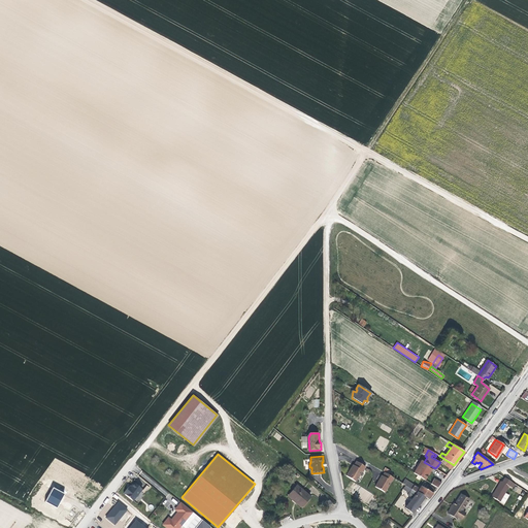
[(448,467),(451,469),(454,465),(442,458),(440,461),(442,463),(449,467),(448,467)]
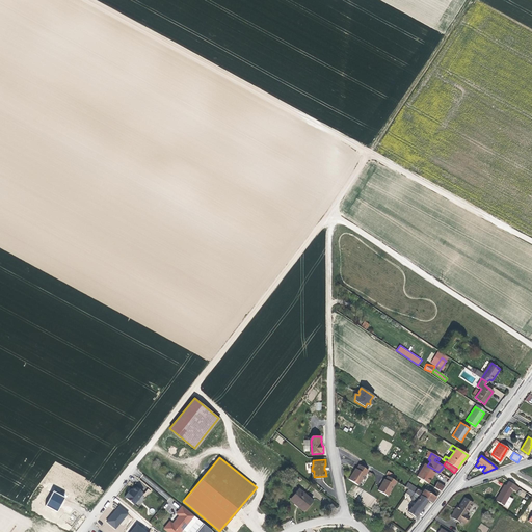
[(433,477),(436,471),(427,466),(424,462),(417,475),(429,483),(433,477)]
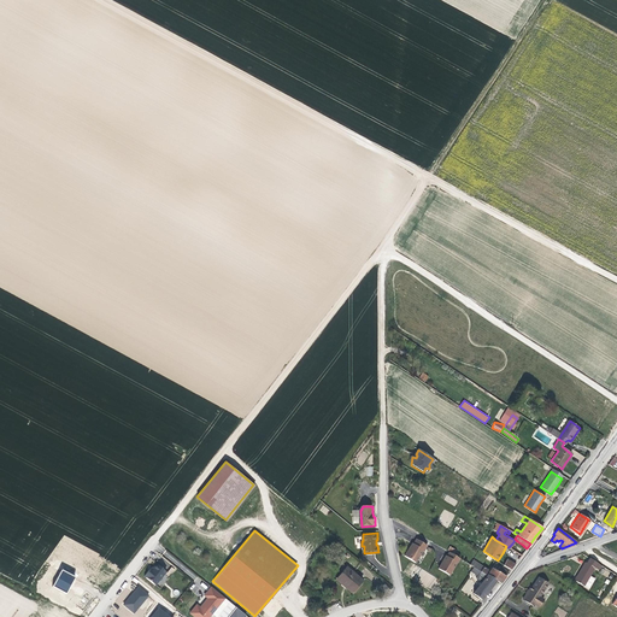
[(418,552),(412,562),(423,568),(432,556),(435,551),(425,545),(422,550),(421,548),(418,552)]
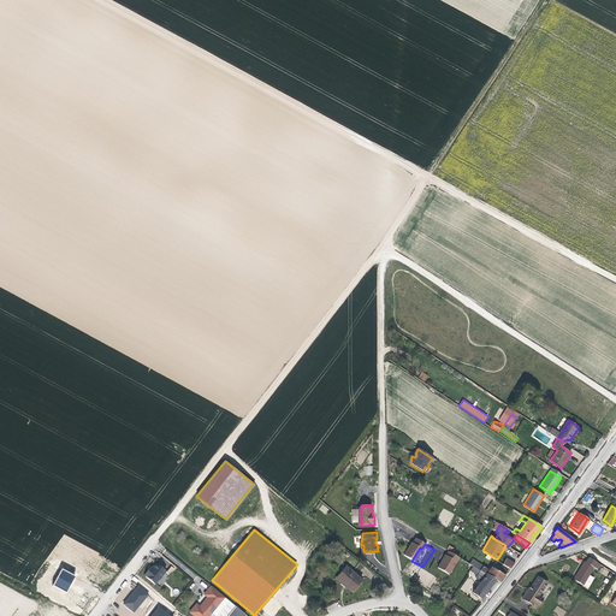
[(468,563),(457,556),(455,561),(454,560),(446,573),(457,579),(465,567),(468,563)]
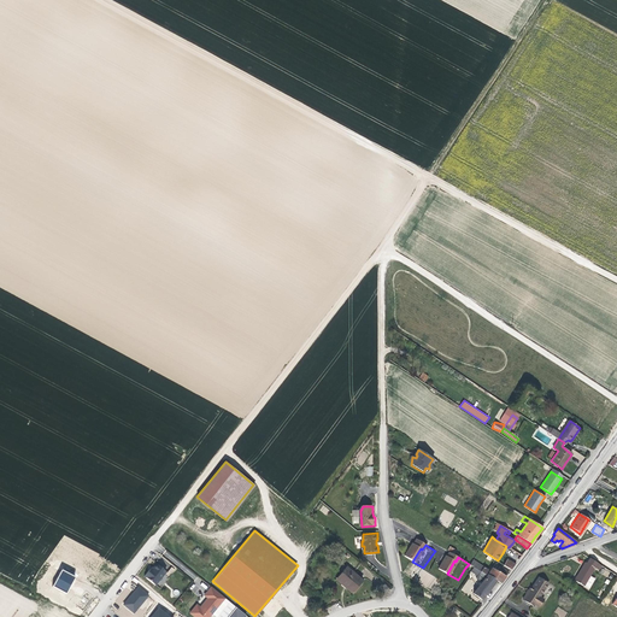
[(506,559),(503,565),(510,570),(515,564),(506,559)]
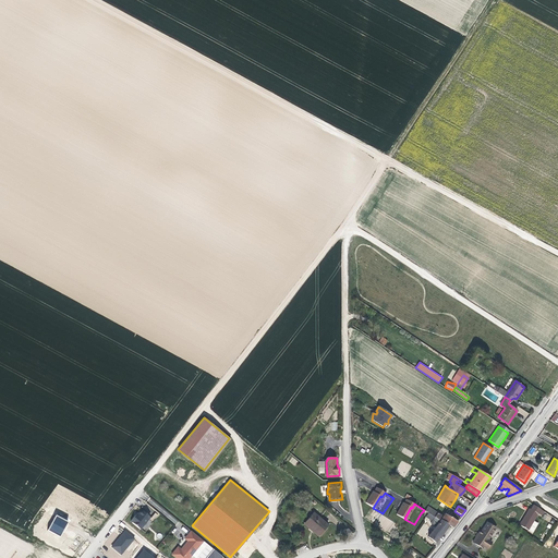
[(426,507),(425,510),(435,517),(437,513),(426,507)]
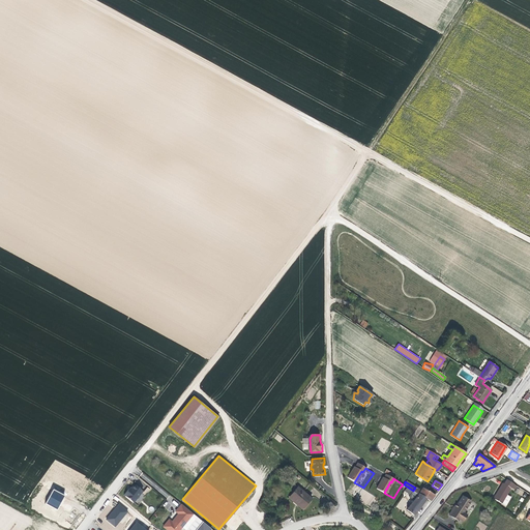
[(518,488),(507,481),(504,487),(503,486),(501,488),(494,501),(506,508),(511,500),(507,497),(511,491),(514,493),(518,488)]
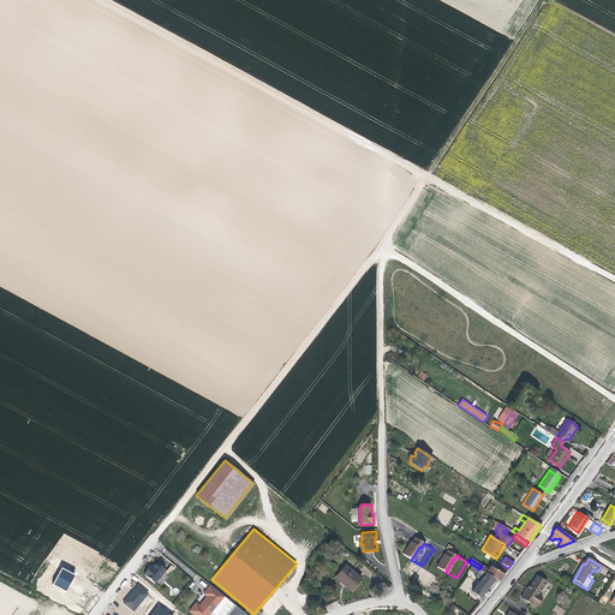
[(156,562),(153,567),(150,571),(149,568),(144,574),(155,583),(166,569),(156,562)]
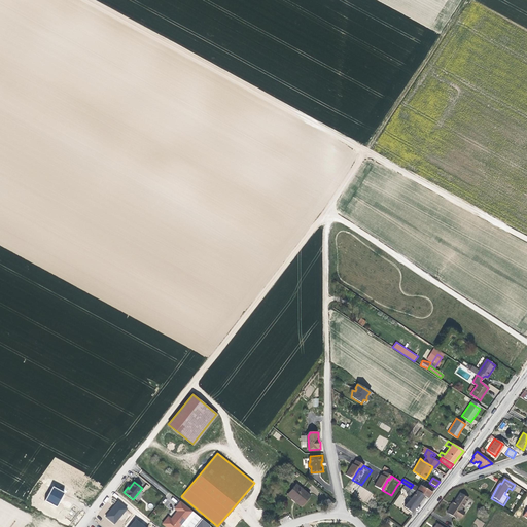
[(296,483),(290,492),(300,499),(297,500),(304,505),(311,495),(296,483)]
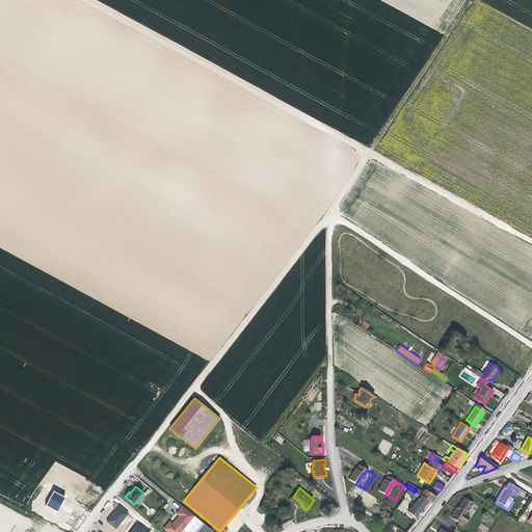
[(421,508),(427,501),(421,496),(419,497),(414,493),(408,489),(405,493),(411,497),(410,499),(415,502),(407,511),(415,517),(421,508)]
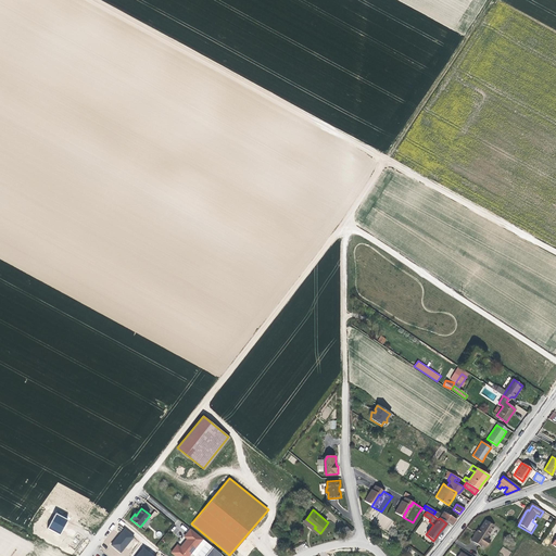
[(446,523),(451,526),(457,517),(450,512),(447,515),(443,513),(441,515),(436,512),(433,515),(432,515),(438,519),(440,518),(446,523)]
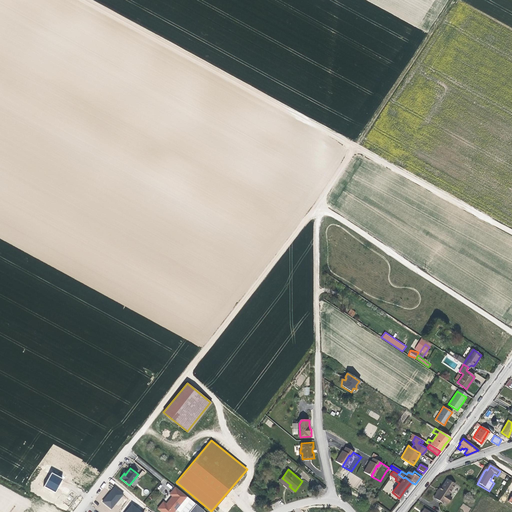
[(44,487),(56,492),(63,478),(51,472),(44,487)]
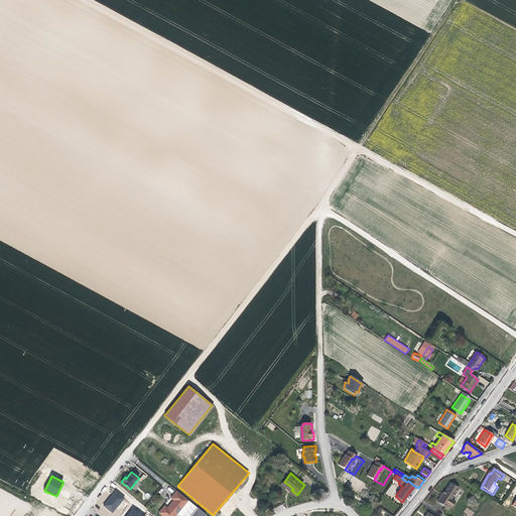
[(293,489),(284,482),(282,485),(291,492),(296,496),(297,495),(291,490),(293,489)]
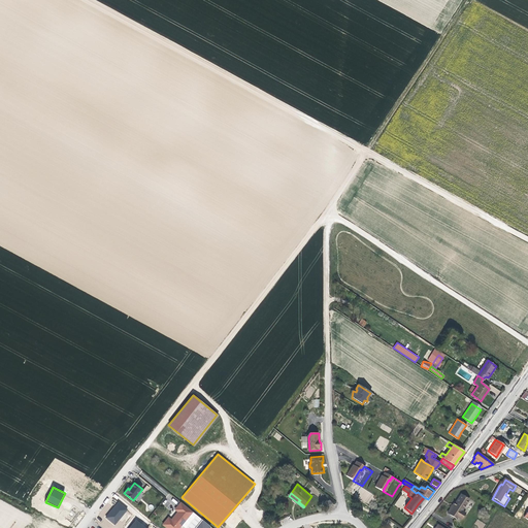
[(458,517),(460,519),(464,512),(463,510),(469,500),(462,495),(456,504),(455,503),(453,506),(448,514),(457,519),(458,517)]
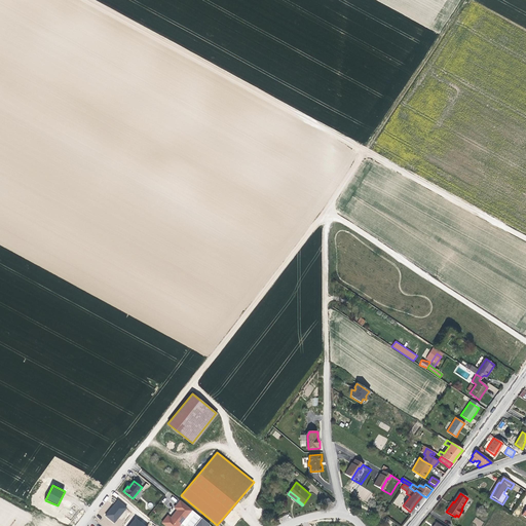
[(118,499),(105,516),(114,523),(127,508),(118,499)]
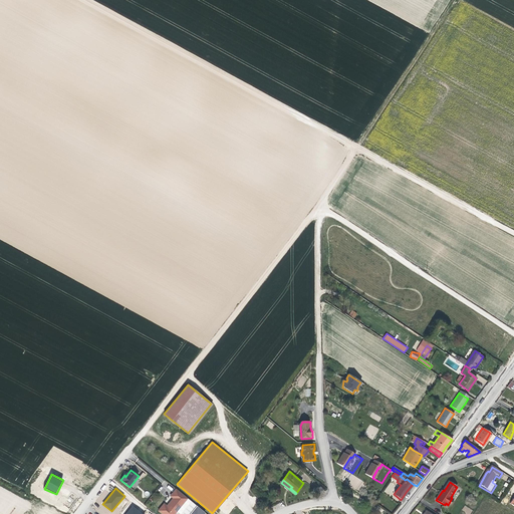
[(171,496),(173,498),(171,501),(167,506),(164,503),(158,511),(161,513),(174,513),(177,512),(188,498),(176,488),(171,496)]
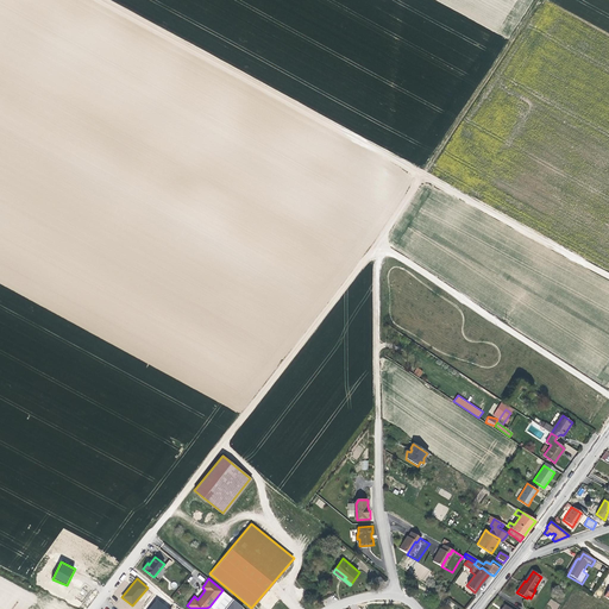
[(223,590),(209,607),(212,608),(225,608),(233,600),(223,590)]
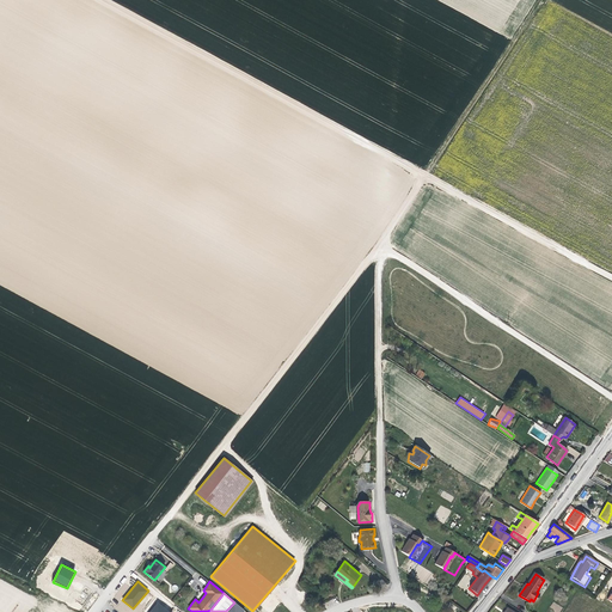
[(261,605),(269,611),(270,611),(280,603),(271,594),(261,605)]
